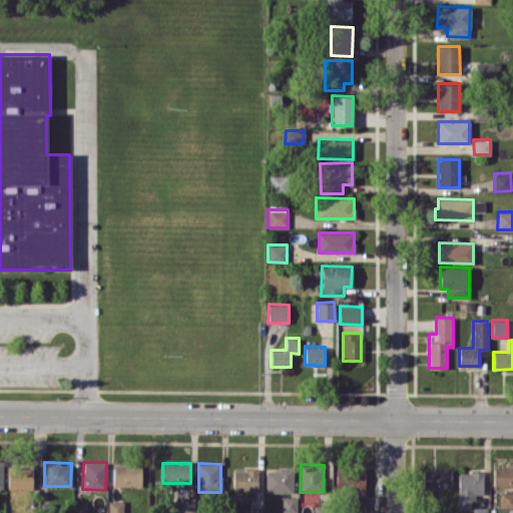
[(141,486),(141,466),(113,466),(113,485),(141,486)]
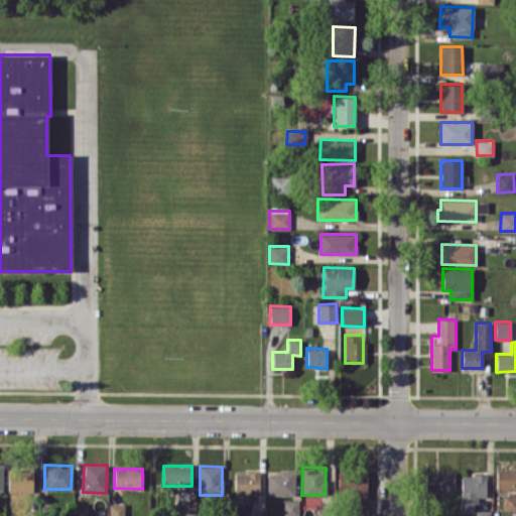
[(496,489),(515,489),(515,469),(497,469),(496,489)]
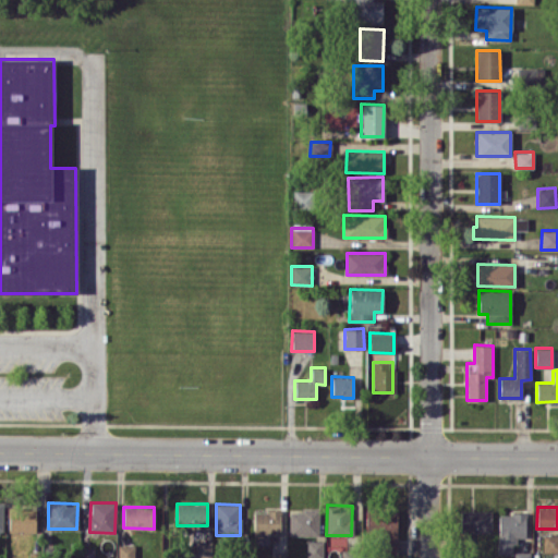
[(9,532),(35,532),(36,509),(9,508),(9,532)]
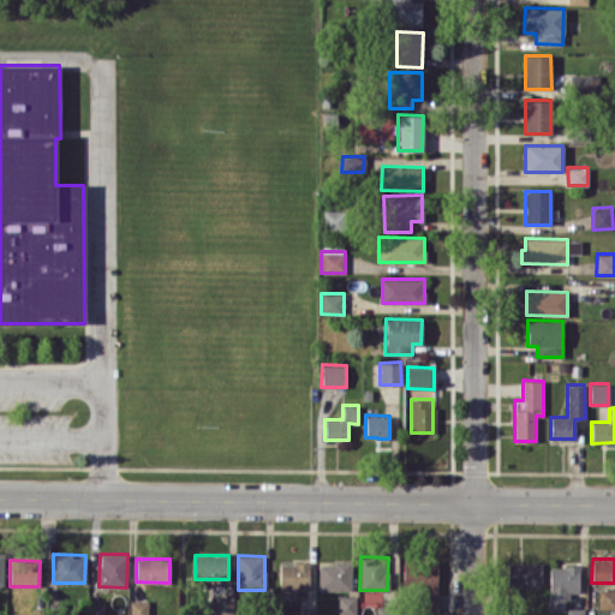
[(437,560),(404,561),(405,593),(421,592),(421,608),(439,607),(437,560)]
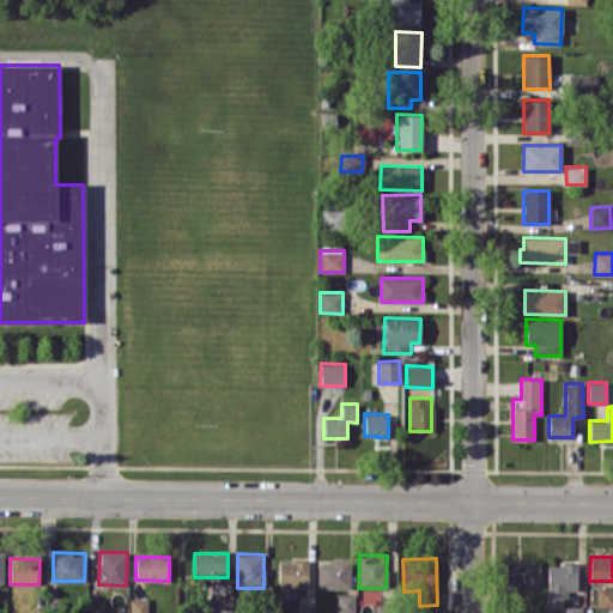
[(351,560),(319,559),(317,588),(350,588),(351,560)]
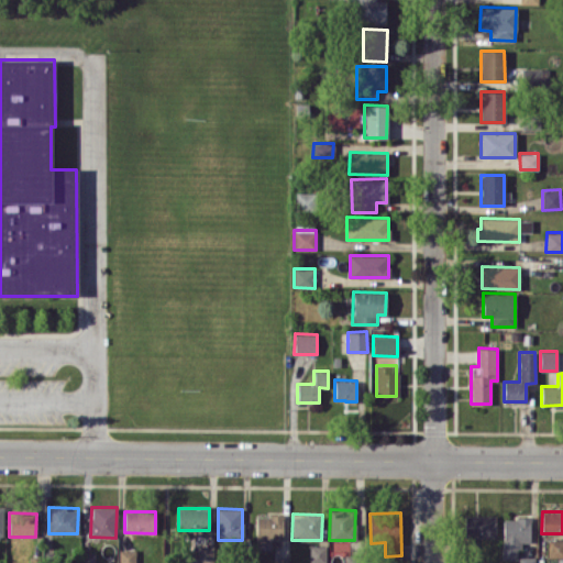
[(255,539),(283,539),(284,515),(256,515),(255,539)]
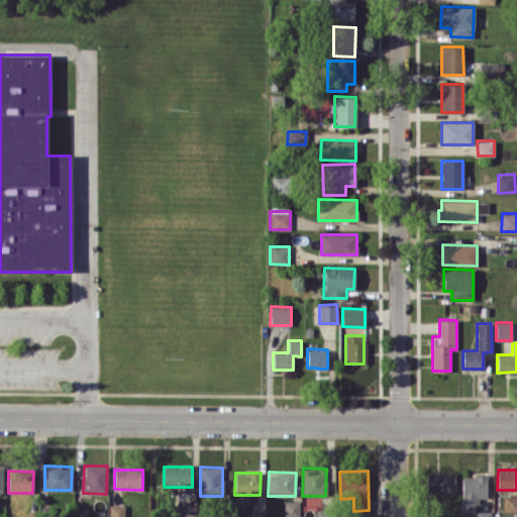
[(455,473),(427,473),(426,493),(455,493),(455,473)]
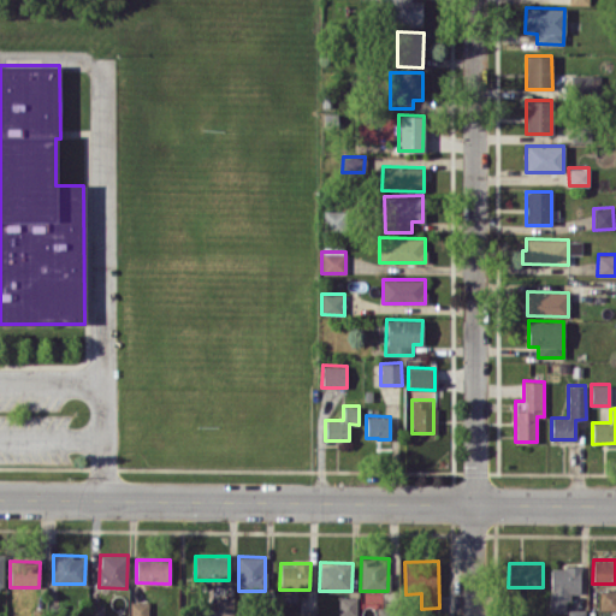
[(550,566),(549,611),(568,611),(568,593),(580,593),(580,567),(550,566)]
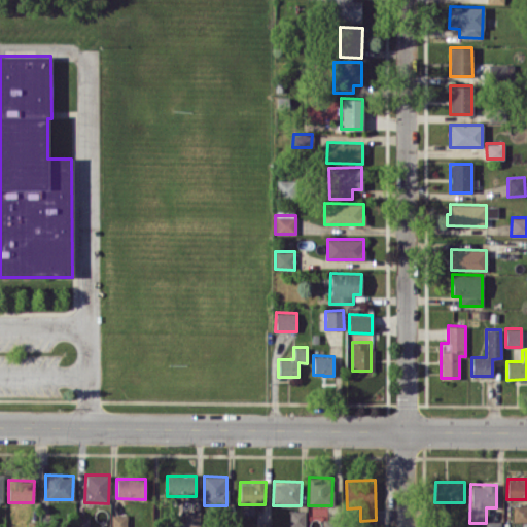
[(526,504),(513,504),(513,521),(526,521),(526,504)]
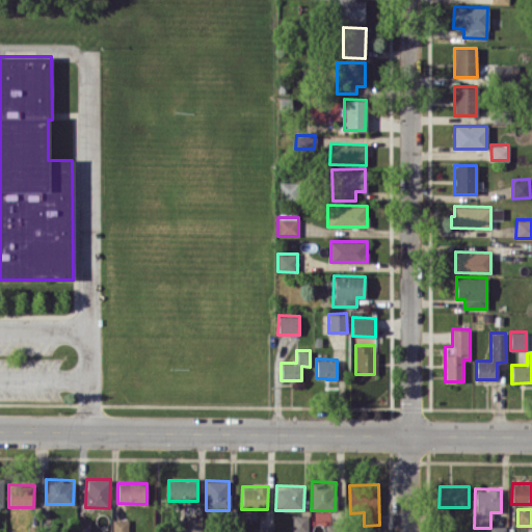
[(308,514),(292,515),(292,531),(308,531),(308,514)]
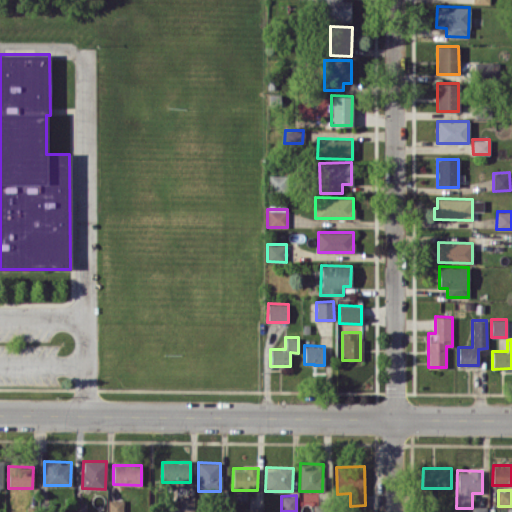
[(179,511),(194,511),(194,496),(179,496),(179,511)]
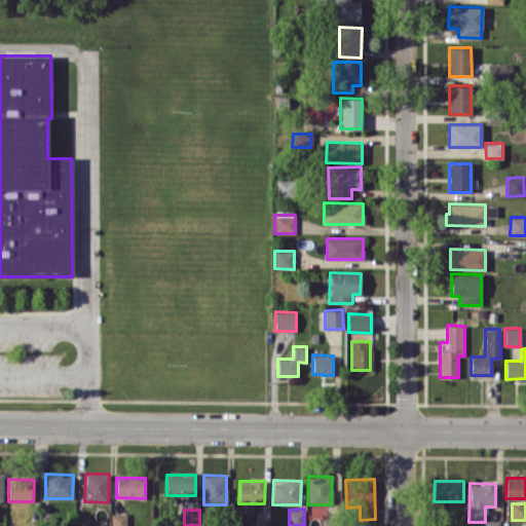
[(125,525),(126,514),(112,514),(111,525),(125,525)]
